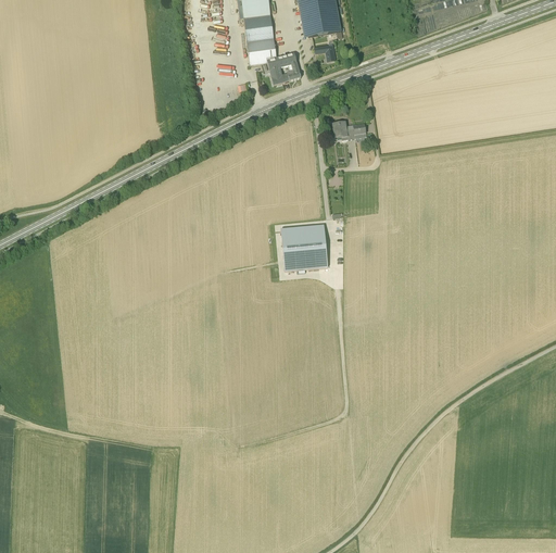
[(240,0),(247,41),(250,64),(267,62),(274,84),(283,82),(279,66),(291,63),(292,70),(287,72),(289,80),(300,77),(293,52),(276,58),(274,38),(267,0),(240,0)]
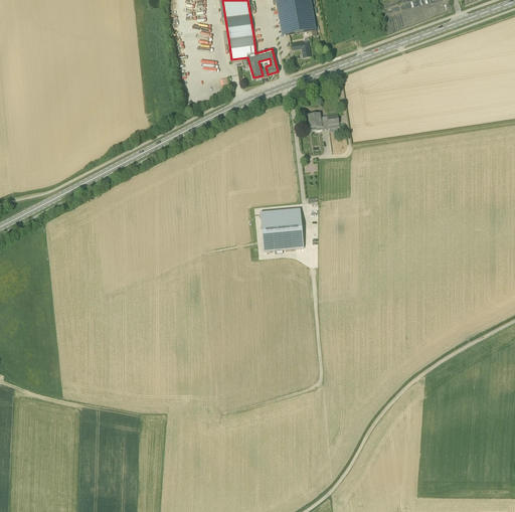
[(280,0),(286,33),(316,28),(311,0),(280,0)]
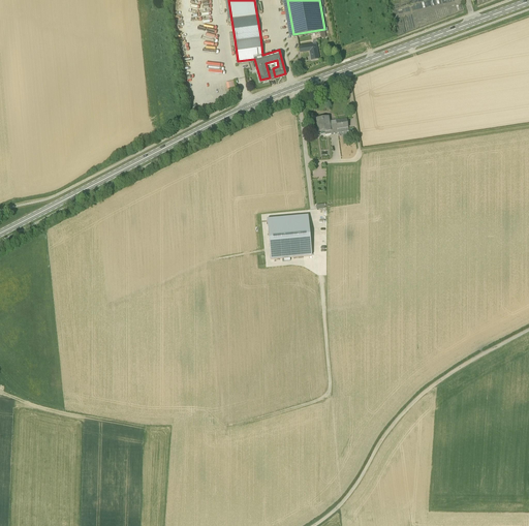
[(312,41),(313,43),(299,45),(300,51),(310,49),(311,57),(318,56),(316,42),(315,40),(312,41)]
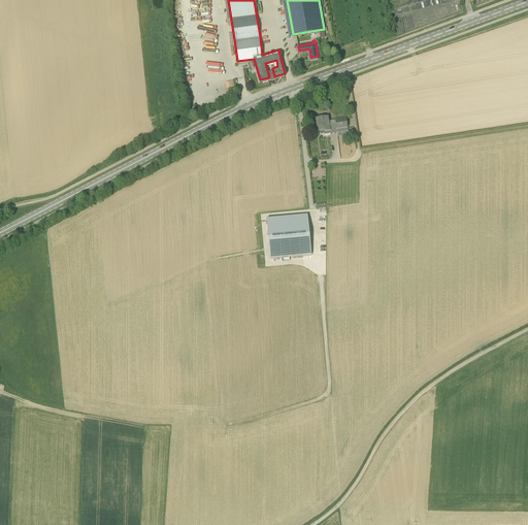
[(333,130),(332,121),(328,121),(328,115),(316,117),(318,130),(329,128),(329,131),(333,130)]
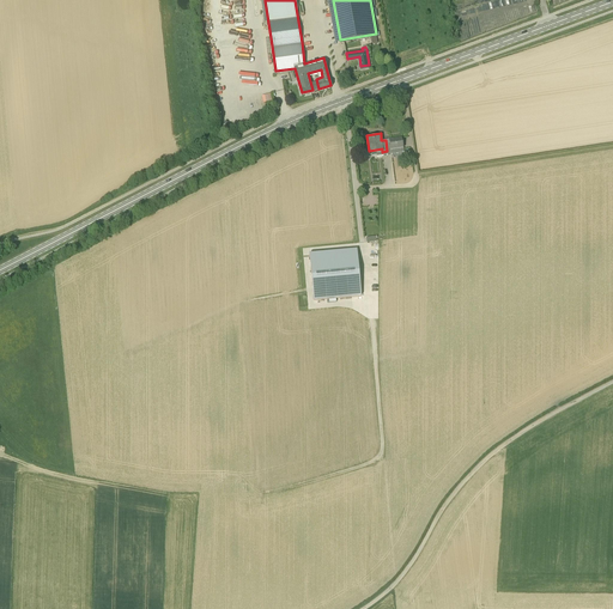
[(392,147),(402,145),(401,135),(389,136),(389,139),(386,140),(387,151),(392,151),(392,147)]
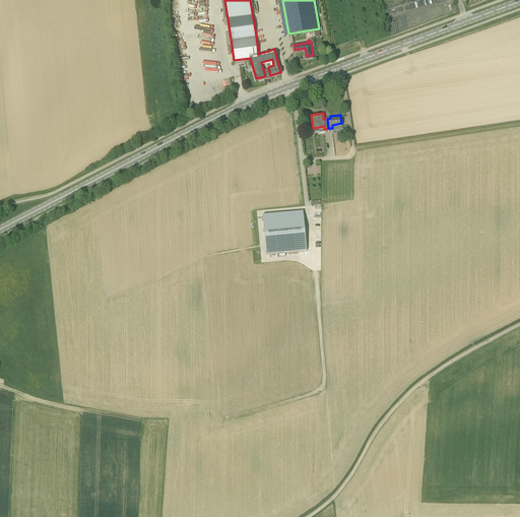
[(266,252),(307,249),(304,210),(263,213),(266,252)]
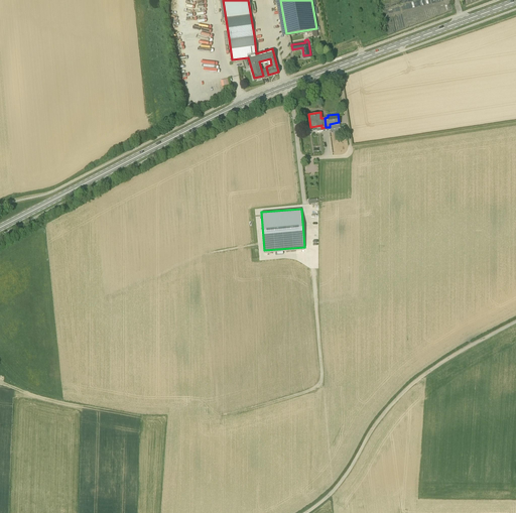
All buildings are outlined.
